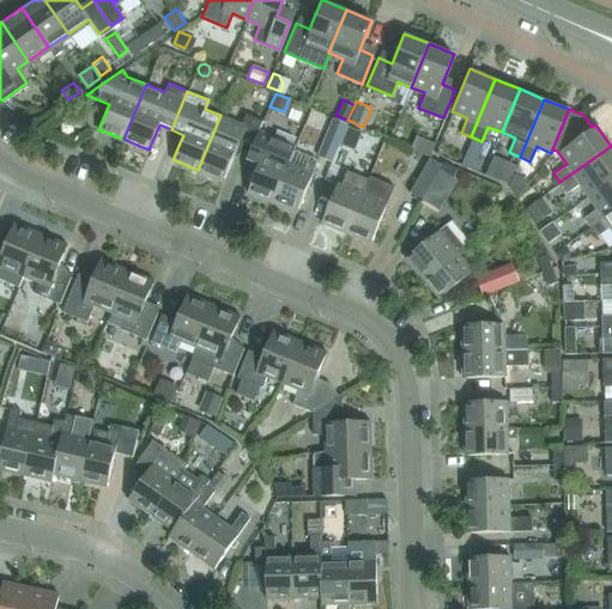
[(220,115),(198,170),(223,180),(234,154),(236,154),(242,150),(248,152),(258,129),(261,119),(246,113),(241,123),(220,115)]
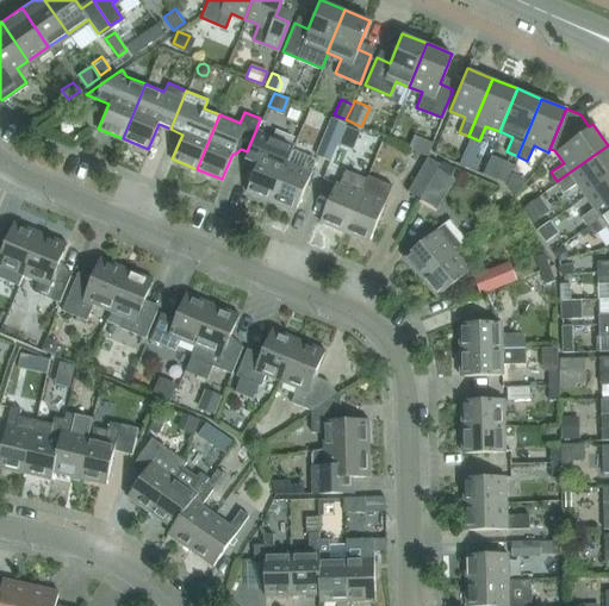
[(359,130),(346,125),(339,142),(352,148),(359,130)]
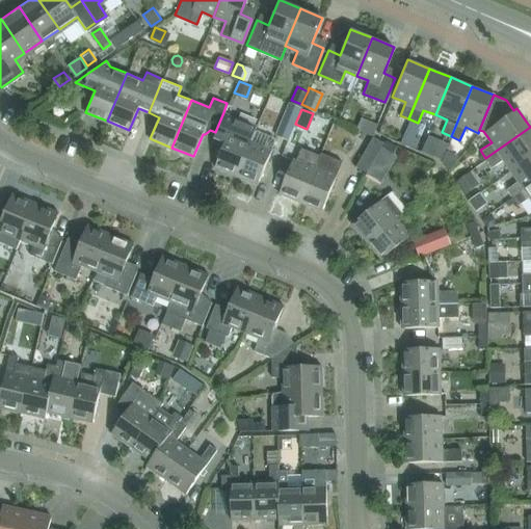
[(215,132),(213,138),(223,142),(214,165),(236,174),(249,140),(255,128),(256,126),(223,112),(215,132)]
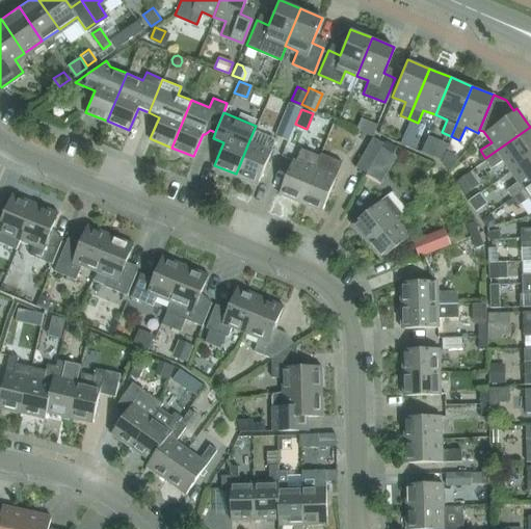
[(283,115),(275,134),(287,139),(294,121),(283,115)]
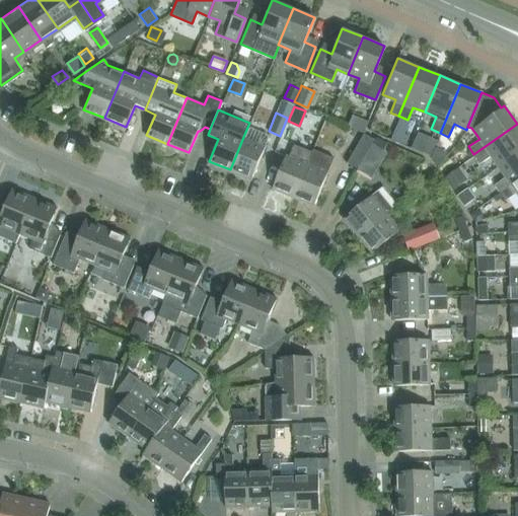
[(352,114),(348,125),(362,131),(367,120),(352,114)]
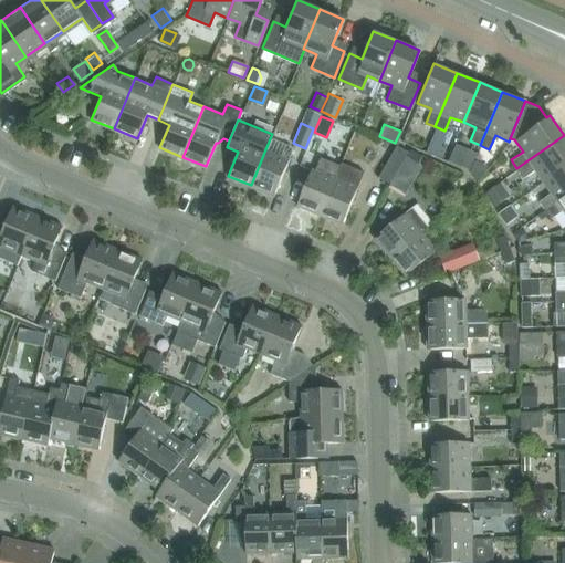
[(534,168),(543,180),(564,164),(564,136),(564,135),(516,168),(522,177),(534,168)]
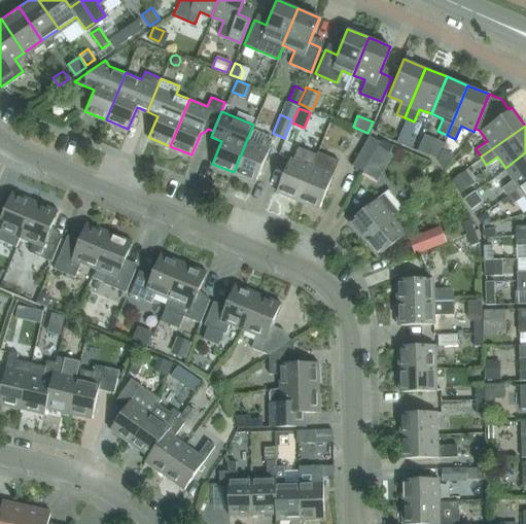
[(247,139),(234,172),(254,181),(269,148),(272,139),(270,134),(252,127),(247,139)]
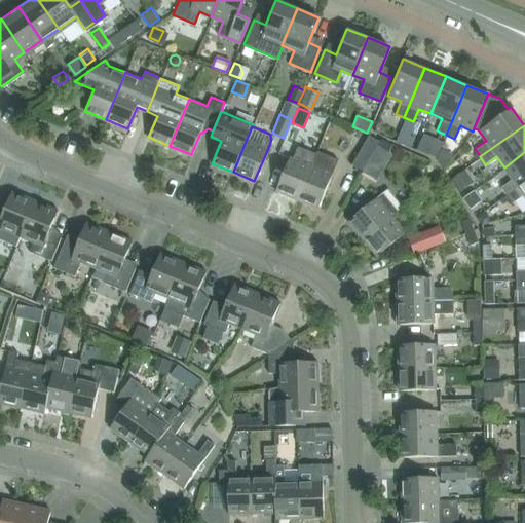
[(399,129),(396,139),(410,145),(413,136),(409,134),(399,129)]
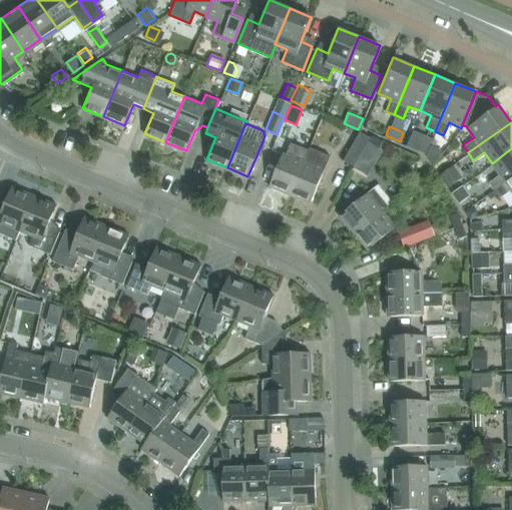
[(369,135),(359,130),(343,159),(352,164),(367,140),(369,135)]
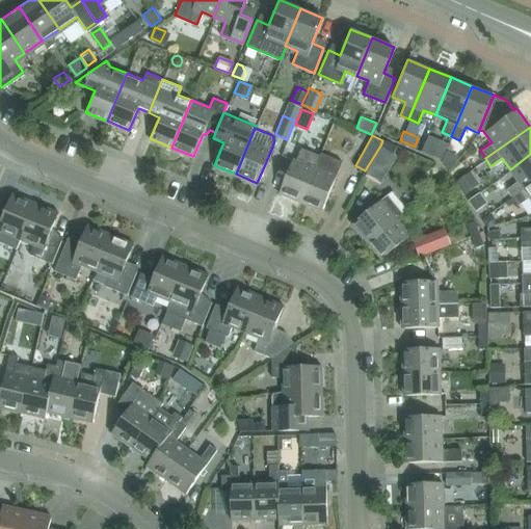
[(380,146),(392,154),(397,147),(386,139),(383,141),(380,146)]
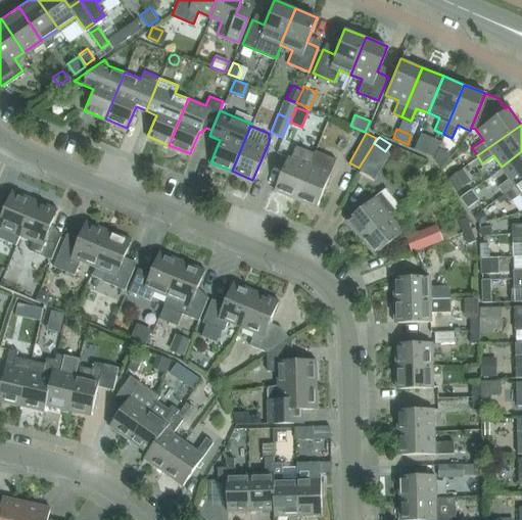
[(435,141),(430,153),(434,155),(439,143),(435,141)]
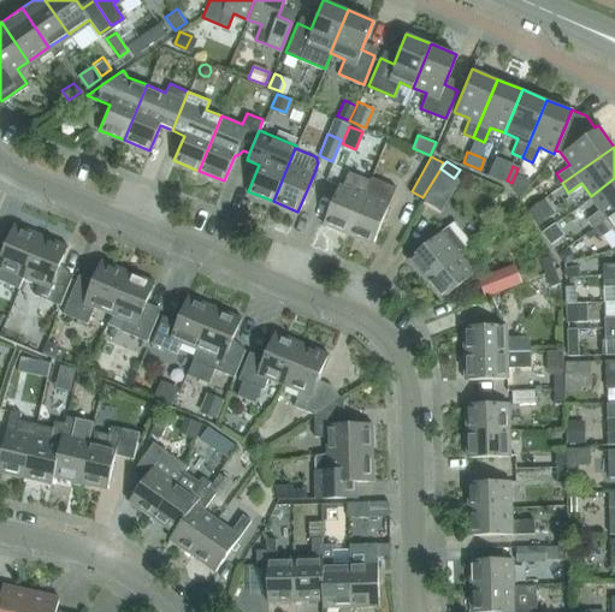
[(338,183),(323,221),(347,232),(364,194),(368,182),(349,173),(343,185),(338,183)]
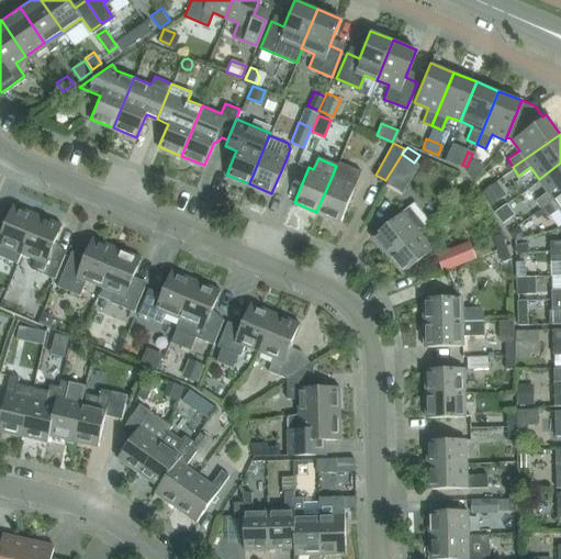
[(471,159),(467,170),(474,179),(484,165),(471,159)]
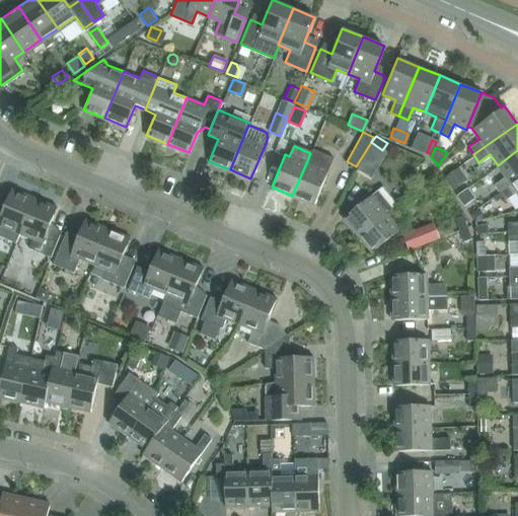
[(306,163),(292,196),(313,204),(326,171),(334,156),(312,148),(310,153),(306,163)]
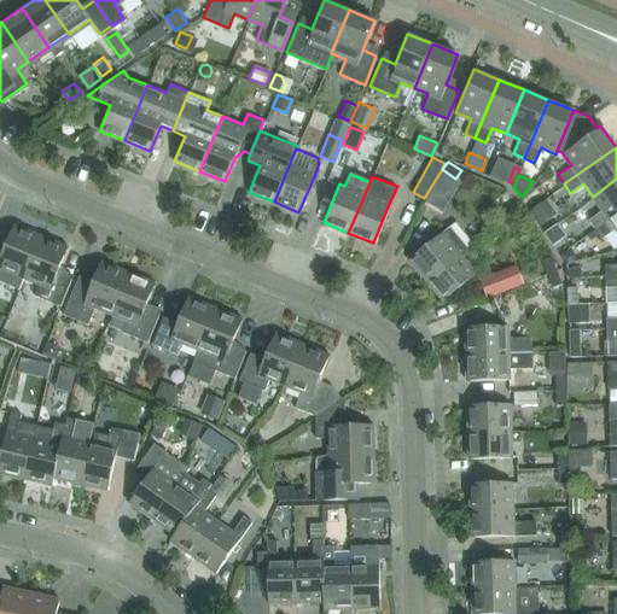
[(588,218),(594,227),(616,211),(616,179),(593,197),(601,209),(588,218)]
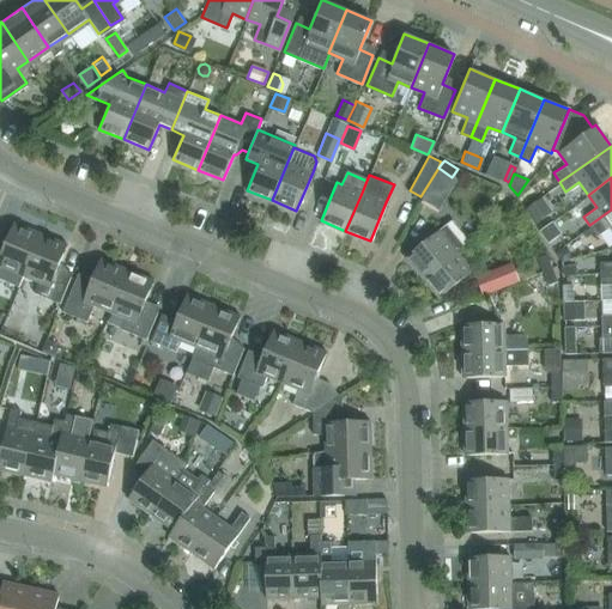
[(534,200),(523,208),(533,223),(545,215),(534,200)]
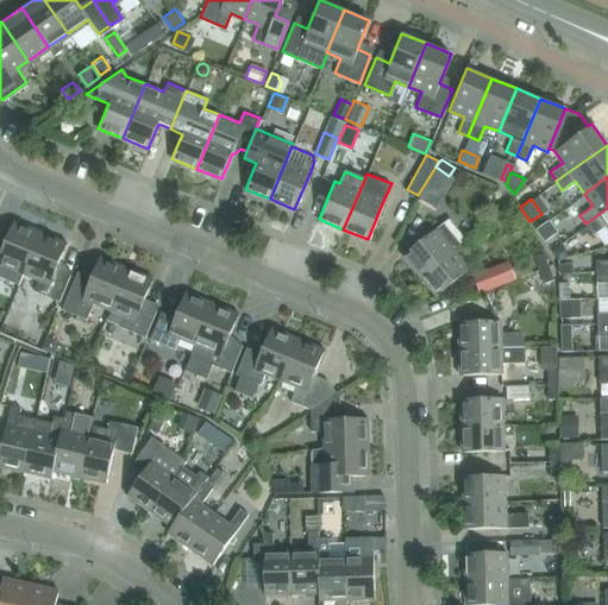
[(607,228),(607,208),(585,224),(591,233),(605,224),(607,228)]
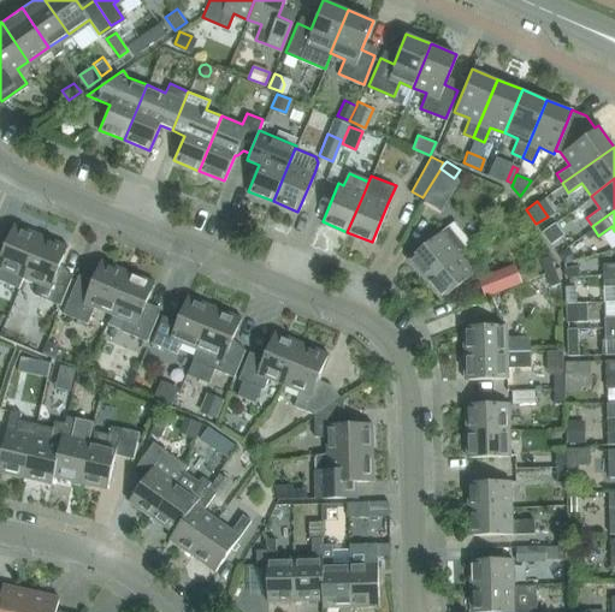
[(23,275),(41,232),(15,221),(4,249),(0,248),(0,279),(3,280),(7,269),(23,275)]
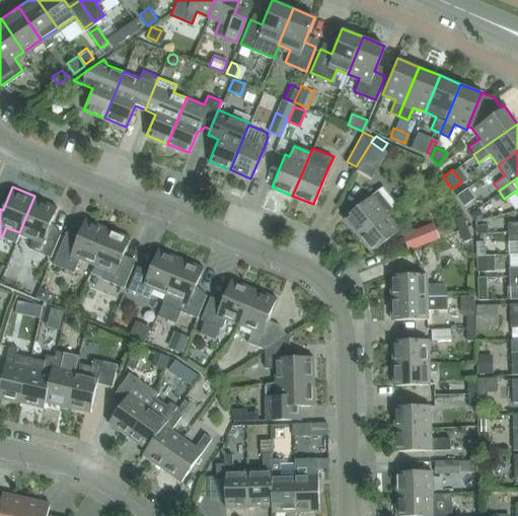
[(464,188),(456,194),(463,204),(471,198),(464,188)]
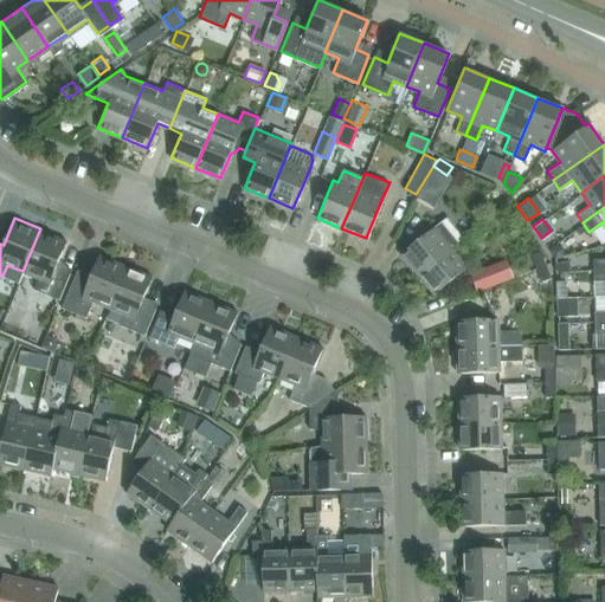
[(441,220),(433,226),(401,252),(418,273),(450,246),(450,247),(457,241),(441,220)]
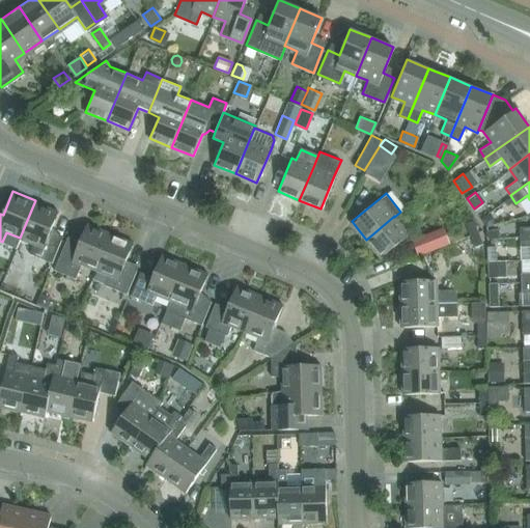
[(35,200),(20,238),(33,243),(29,253),(51,261),(61,239),(49,233),(58,211),(35,200)]
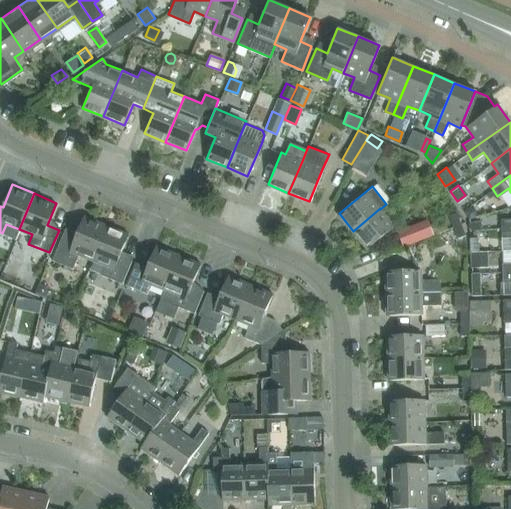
[(468,206),(463,210),(469,217),(474,215),(475,211),(472,207),(468,206)]
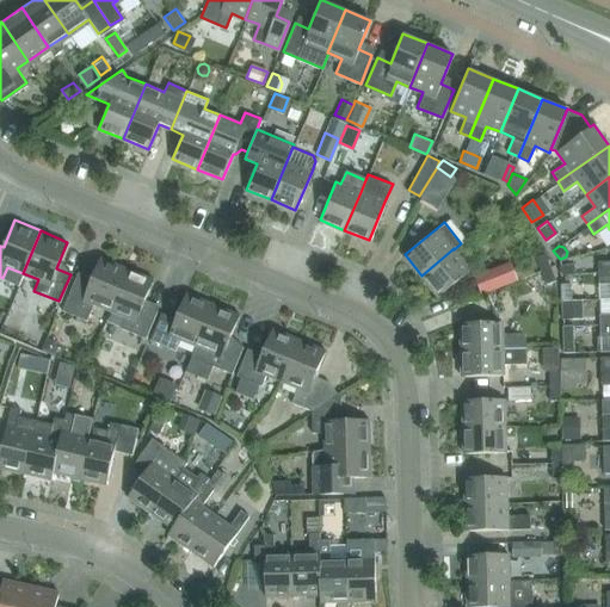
[(421,276),(438,296),(470,270),(454,249),(454,248),(421,276)]
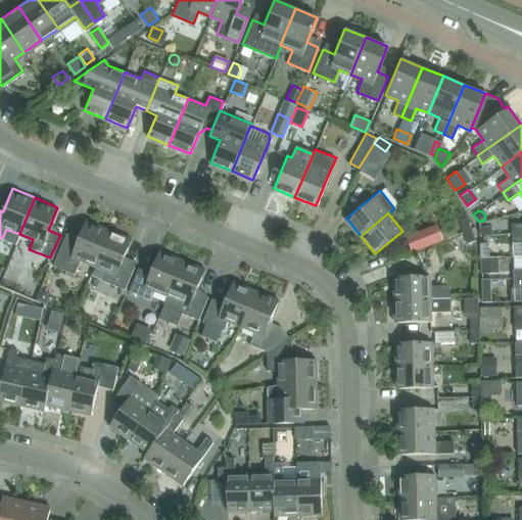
[(463,230),(471,227),(466,216),(458,219),(463,230)]
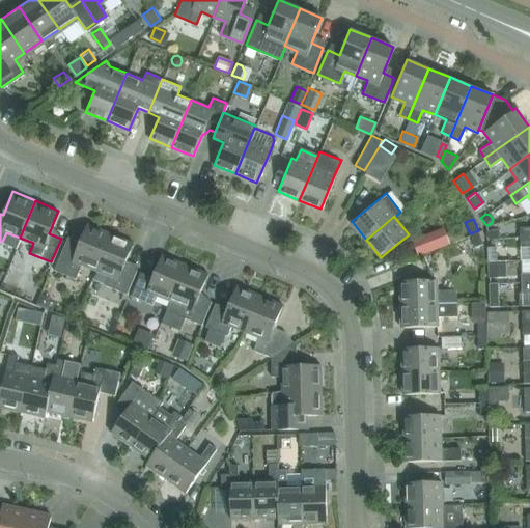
[(94,269),(110,231),(87,222),(78,245),(65,240),(53,269),(75,277),(81,264),(94,269)]
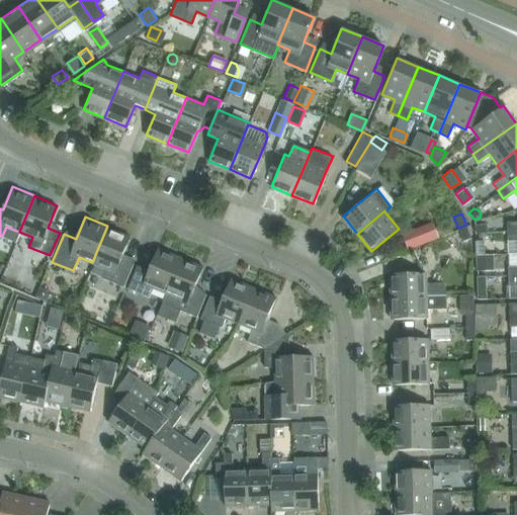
[(516,220),(506,221),(506,230),(516,229),(516,220)]
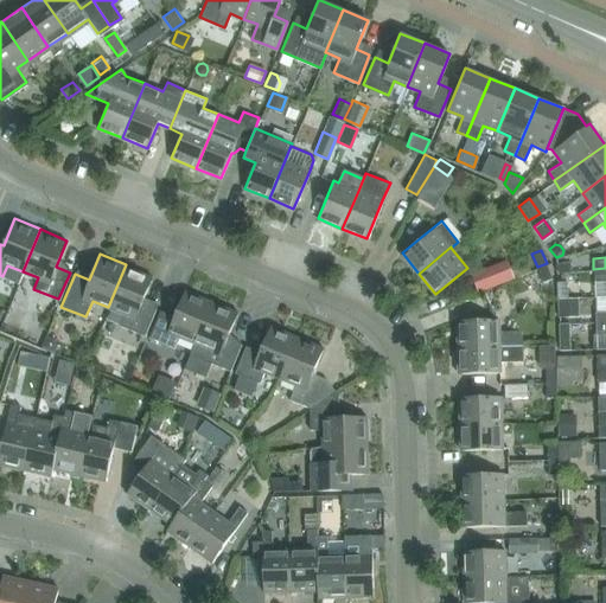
[(478,290),(514,276),(506,258),(471,273),(478,290)]
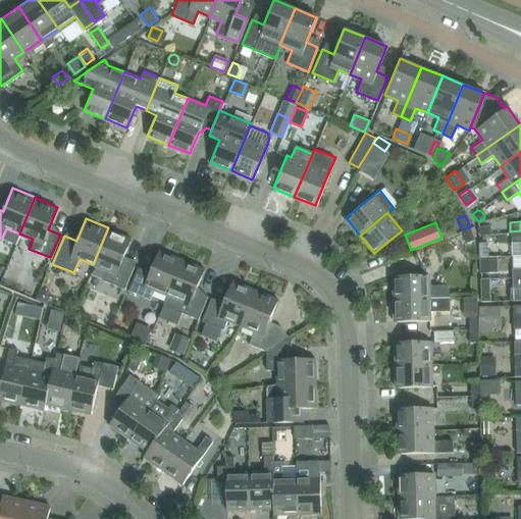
[(490,223),(478,226),(479,234),(491,232),(490,223)]
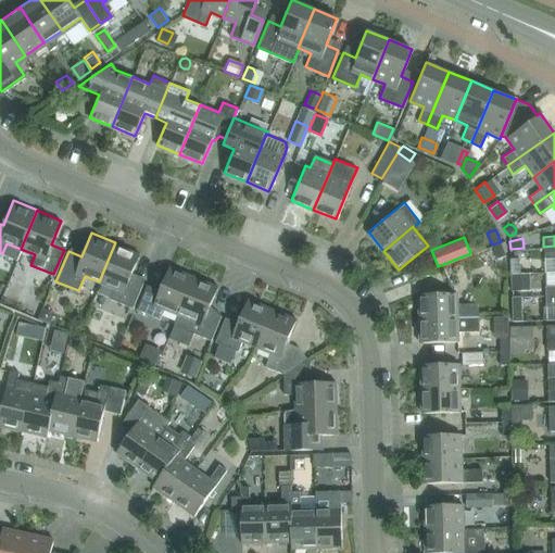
[(501,241),(492,244),(496,258),(505,254),(501,241)]
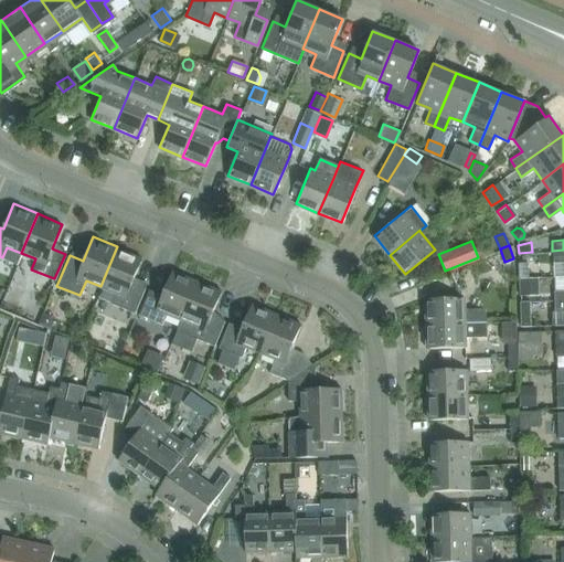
[(117,246),(100,286),(115,293),(110,303),(134,313),(145,287),(131,282),(141,257),(117,246)]
